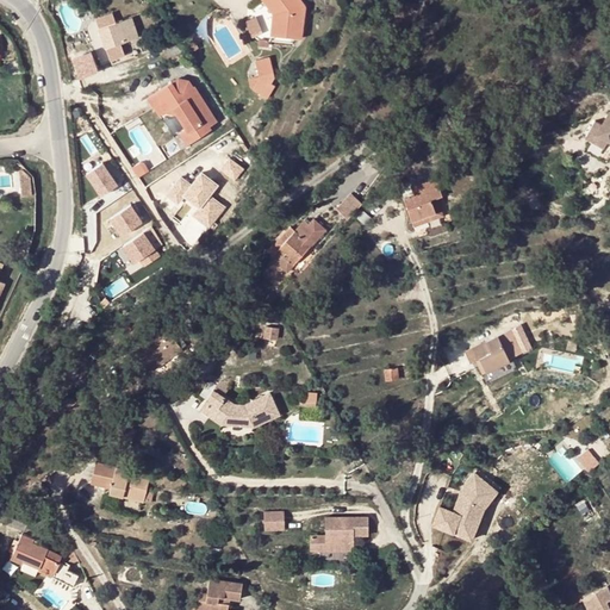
[(262,0),(273,13),(273,36),(302,37),(302,36),(303,4),(299,0),(262,0)]
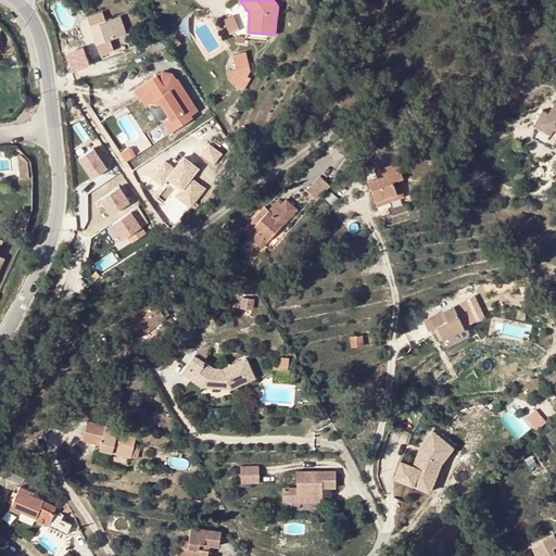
[(87,16),(89,24),(97,43),(98,47),(100,54),(114,49),(110,38),(126,33),(119,15),(105,21),(102,11),(87,16)]
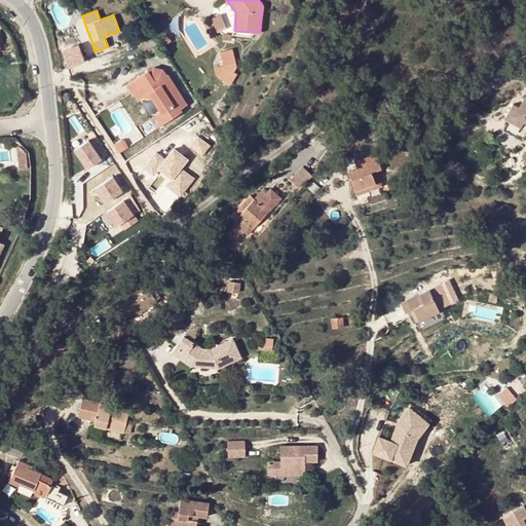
[(220,15),(213,20),(219,33),(226,29),(220,15)]
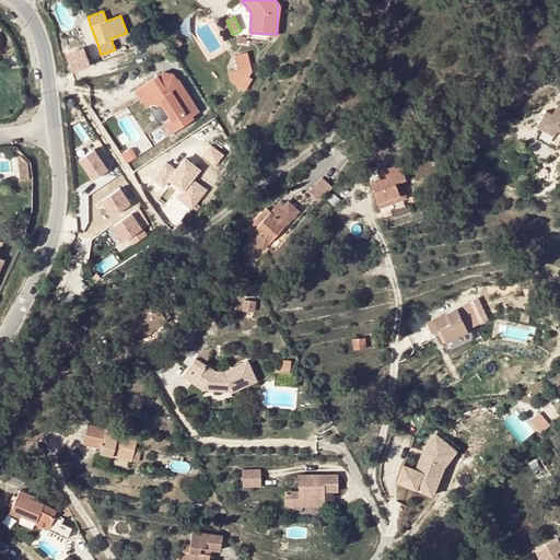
[(178,37),(173,42),(177,49),(184,45),(178,37)]
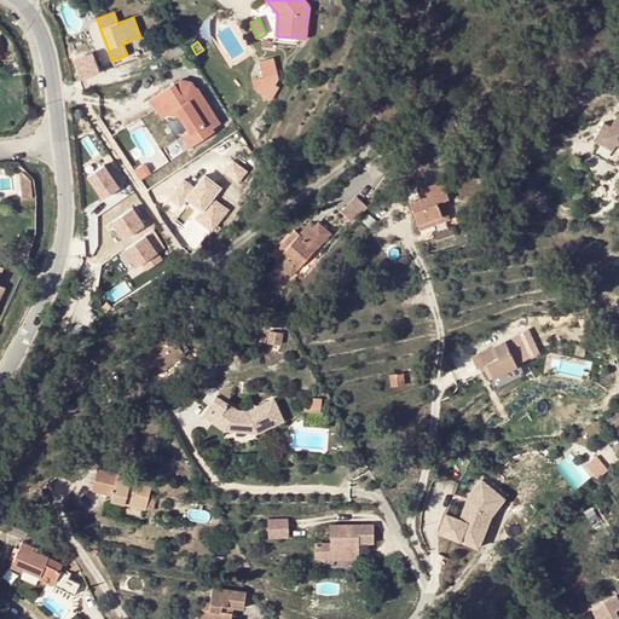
[(168,58),(171,64),(189,58),(186,52),(168,58)]
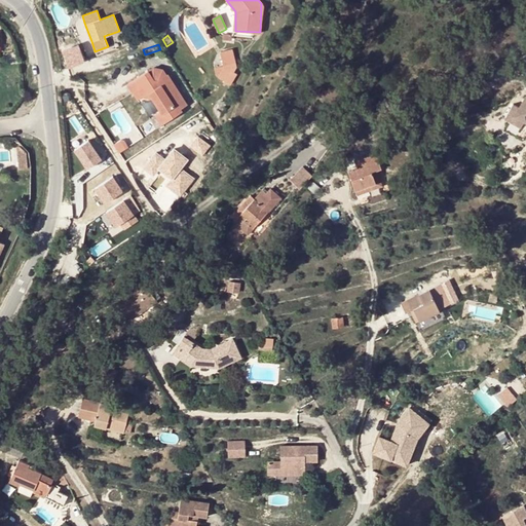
[(78,49),(63,55),(68,67),(82,61),(78,49)]
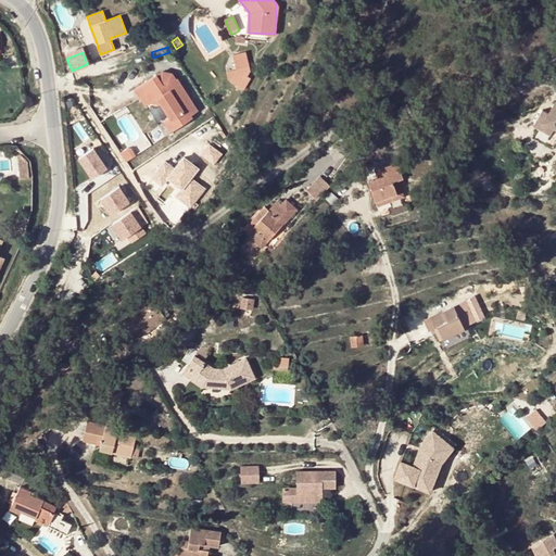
[(248,54),(236,54),(237,70),(229,79),(241,88),(249,77),(245,74),(249,70),(248,54)]
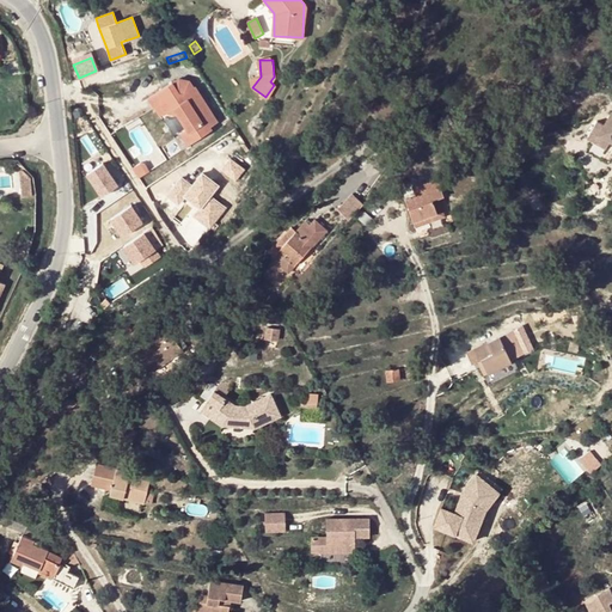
[(181,75),(173,79),(176,84),(181,80),(188,83),(190,87),(194,84),(190,78),(181,75)]
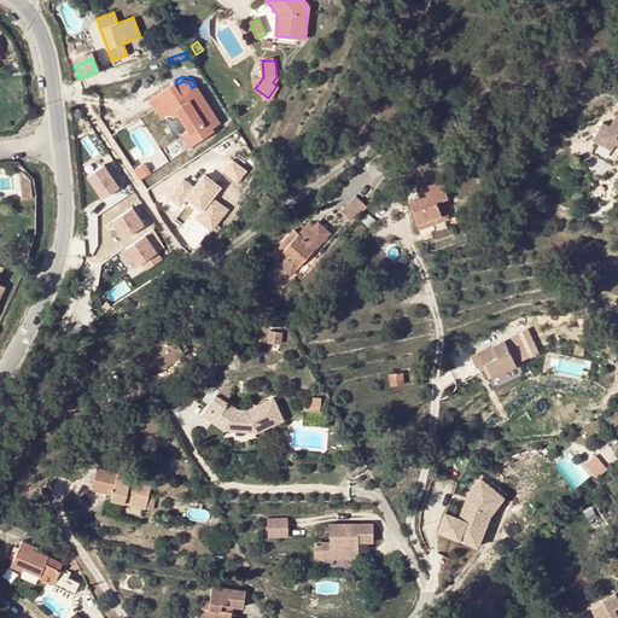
[(175,80),(151,95),(157,105),(164,100),(170,109),(179,111),(188,126),(181,130),(190,143),(214,128),(211,126),(220,121),(198,85),(196,85),(192,88),(190,83),(182,81),(178,85),(175,80)]
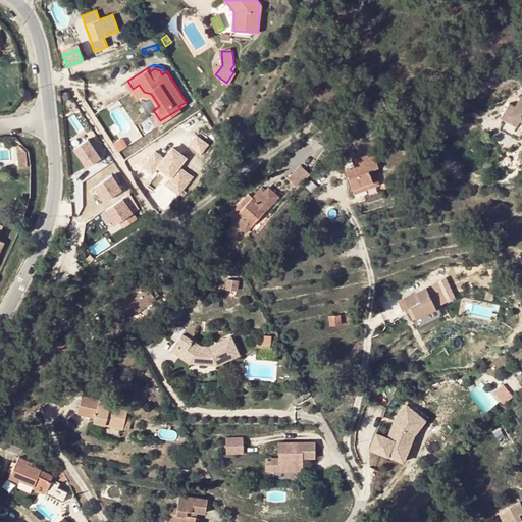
[(511,113),(521,119),(521,116),(521,112),(514,108),(511,113)]
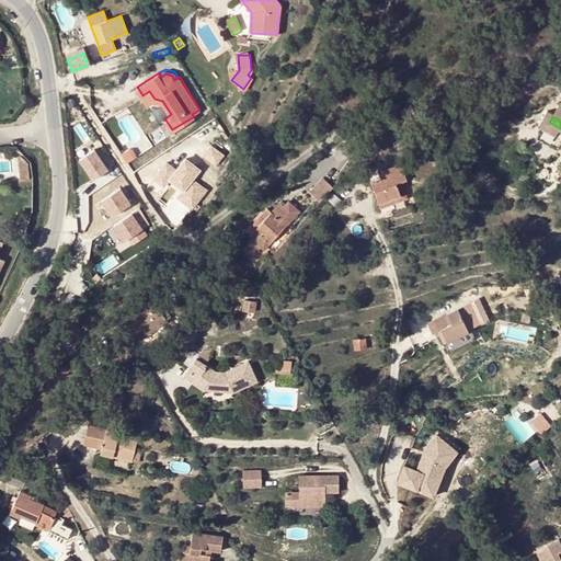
[(94,180),(110,169),(96,148),(80,159),(94,180)]
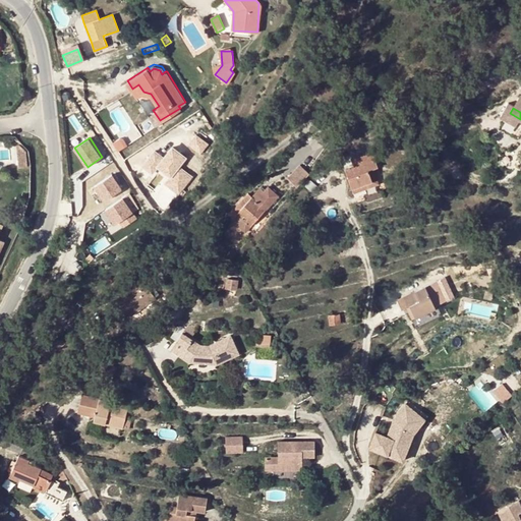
[(26,141),(17,143),(19,166),(30,165),(26,141)]
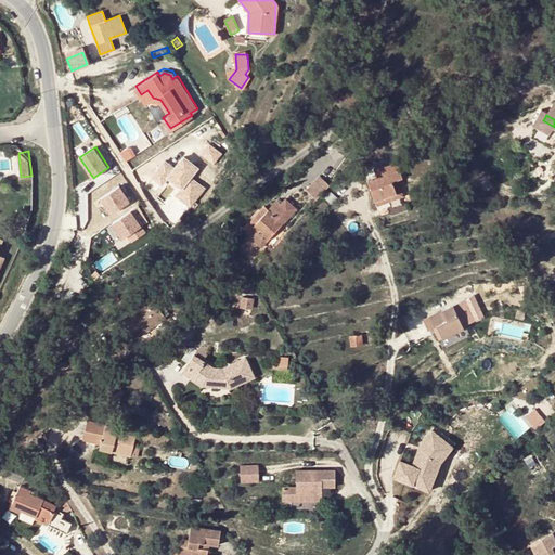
[(166,158),(151,177),(191,208),(207,189),(193,177),(201,167),(184,155),(176,167),(166,158)]
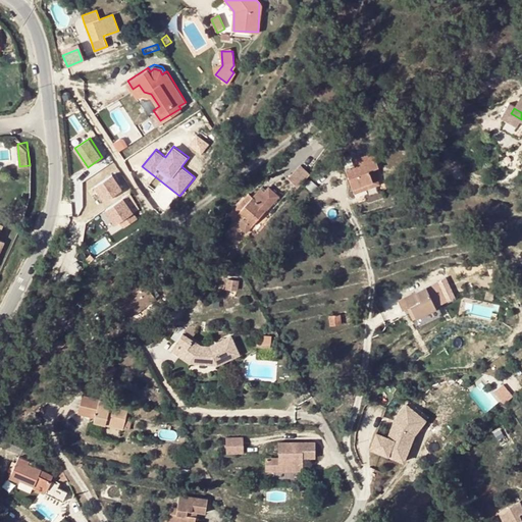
[(368,170),(373,168),(378,166),(372,151),(358,156),(361,163),(354,166),(346,169),(353,189),(372,180),(368,170)]
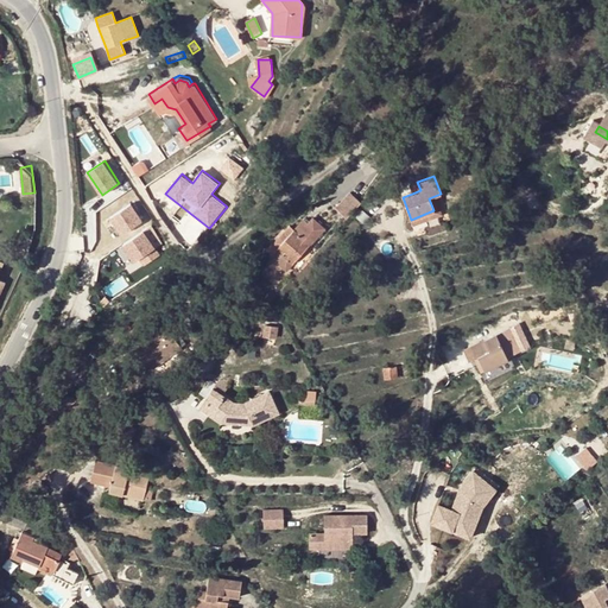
[(409,184),(412,194),(420,190),(417,182),(409,184)]
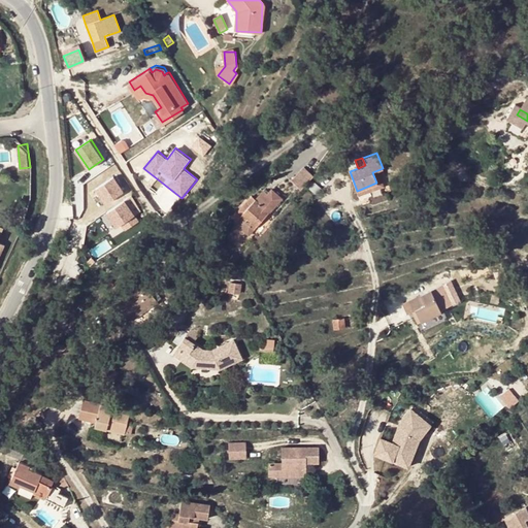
[(309,177),(299,169),(287,183),(297,192),(309,177)]
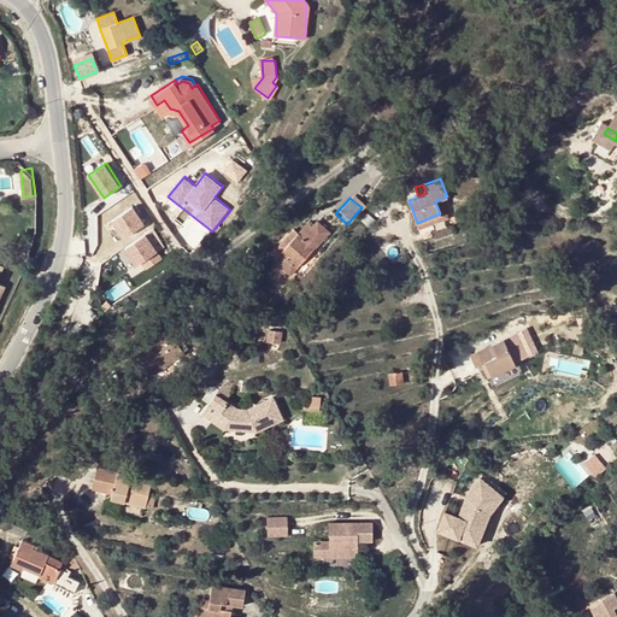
[(447,217),(441,199),(435,201),(440,213),(417,223),(418,229),(447,217)]
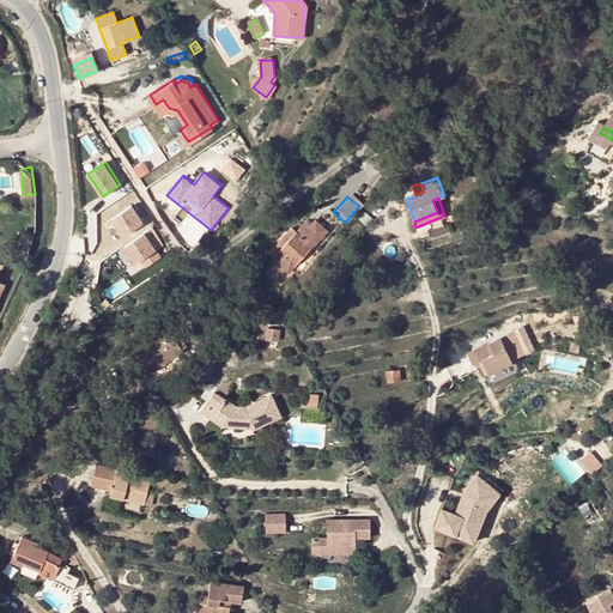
[(122,237),(145,223),(134,205),(110,218),(122,237)]
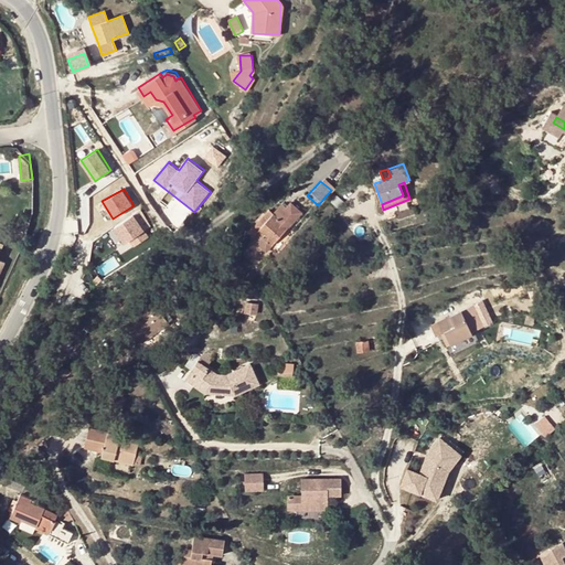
[(268,208),(251,228),(255,233),(257,231),(270,243),(288,225),(297,215),(287,205),(277,216),(268,208)]
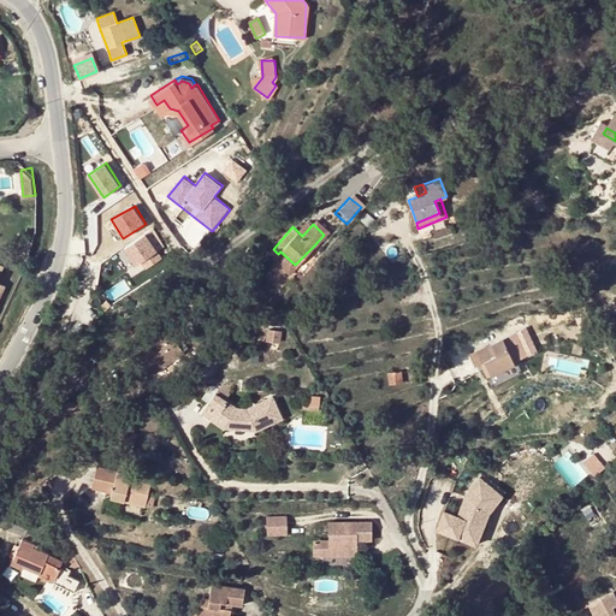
[(148,234),(123,247),(137,273),(163,260),(148,234)]
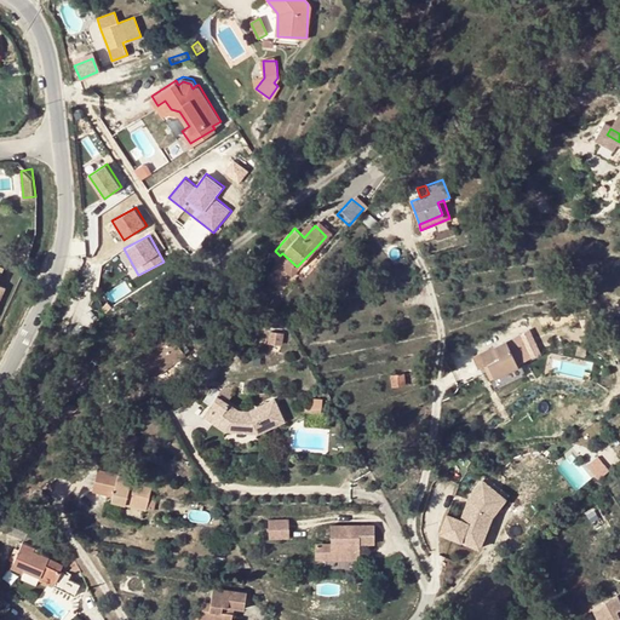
[(108,294),(113,303),(130,293),(125,283),(108,294)]
